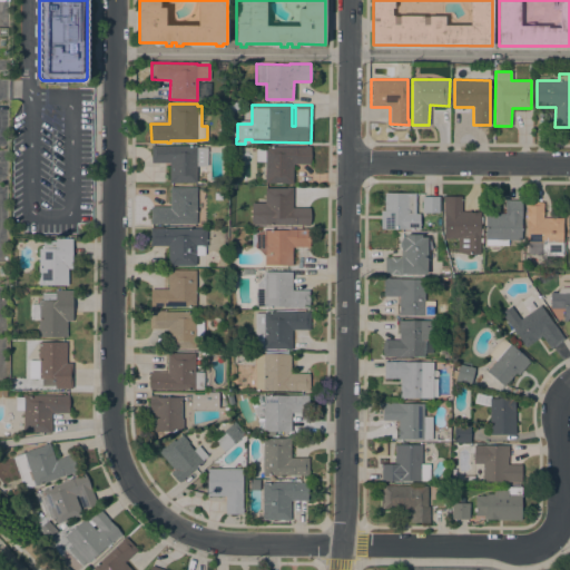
[(196,146),(196,147),(207,147),(207,166),(196,166),(196,183),(169,183),(169,163),(150,163),(151,146),(196,146)]
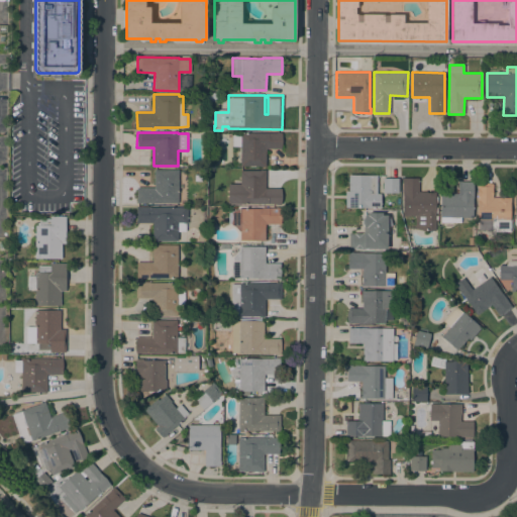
[(232,133),(240,133),(240,132),(281,132),(281,148),(266,148),(266,167),(260,167),(260,166),(255,166),(255,167),(249,167),(249,166),(240,166),(240,146),(232,146),(232,133)]
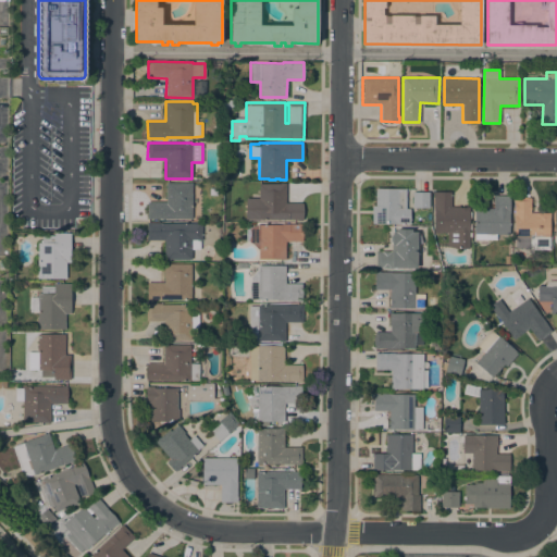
[(166,182),(192,183),(192,219),(147,219),(148,201),(166,201),(166,182)]
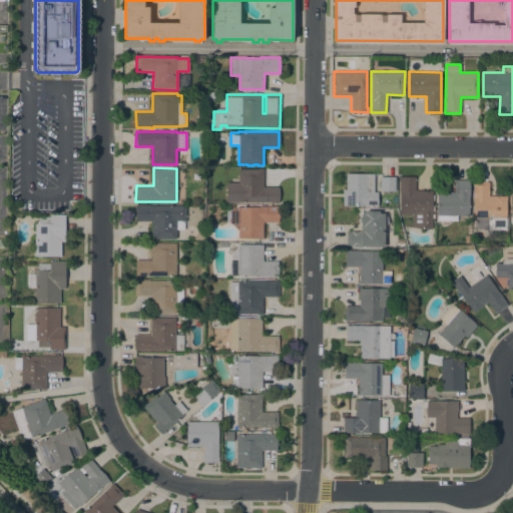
[(258,168),(264,168),(264,186),(279,186),(279,202),(275,202),(226,201),(226,182),(238,182),(238,168),(258,168)]
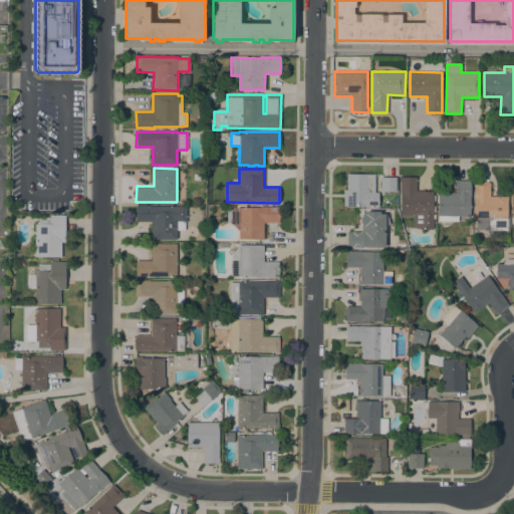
[(374,174),(374,192),(378,192),(378,206),(343,206),(343,190),(346,190),(346,174),(374,174)]
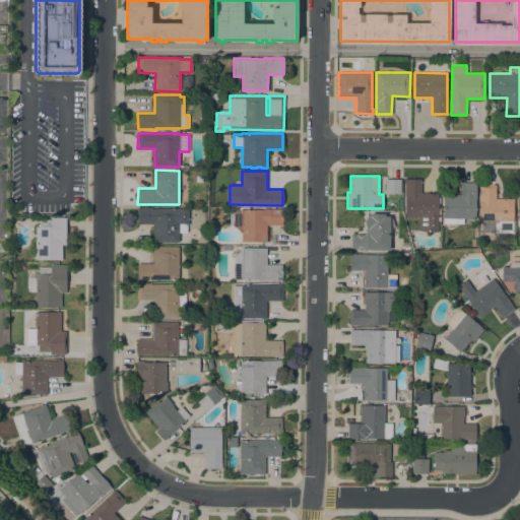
[(400,179),(400,193),(385,193),(385,179),(400,179)]
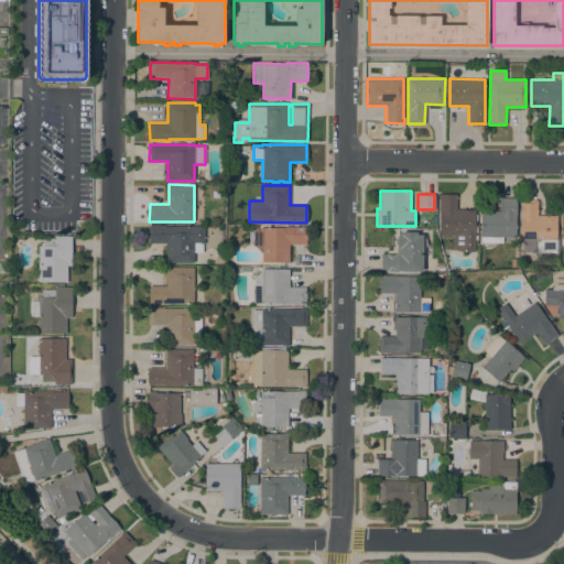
[(456,194),(456,209),(463,209),(464,209),(475,209),(475,215),(477,215),(477,221),(475,221),(475,226),(477,226),(477,231),(475,231),(475,235),(477,235),(477,239),(475,239),(475,251),(463,251),(463,247),(455,247),(455,235),(438,235),(440,208),(438,208),(438,199),(438,194),(456,194)]
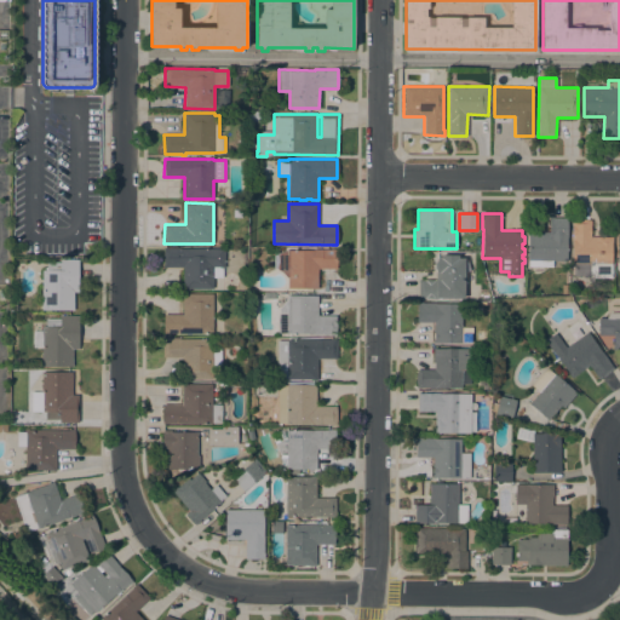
[(528,231),(549,231),(550,217),(567,217),(567,260),(552,260),(552,267),(528,267),(528,259),(528,231)]
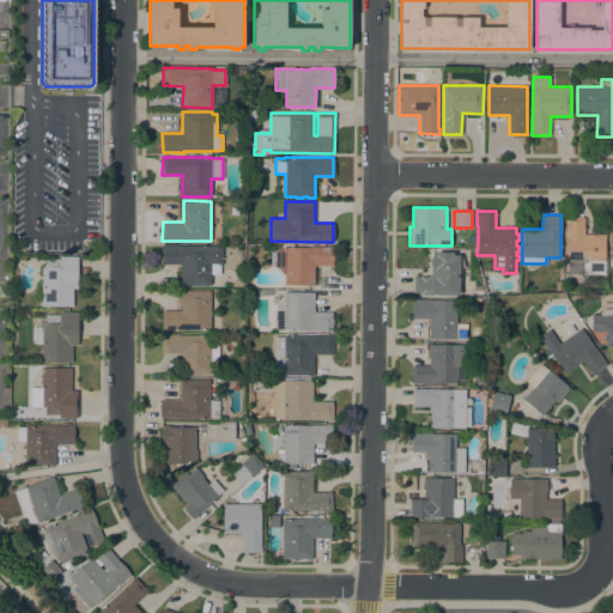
[(605,274),(566,274),(566,236),(565,236),(565,217),(569,217),(581,217),(584,217),(584,234),(606,234),(606,240),(605,240),(605,274)]
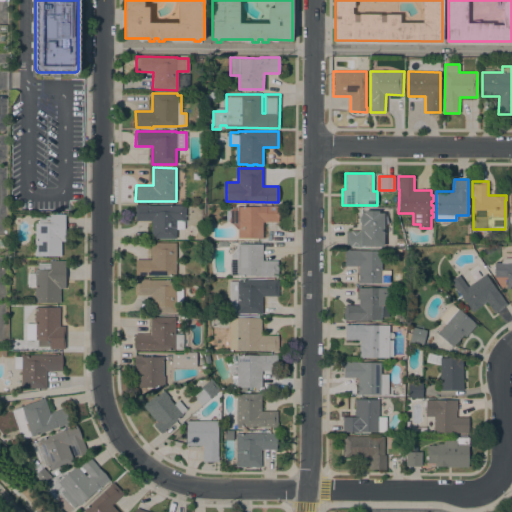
[(148,204),(148,205),(185,205),(185,220),(184,220),(184,229),(176,229),(176,238),(156,238),(151,238),(151,220),(135,220),(135,204),(148,204)]
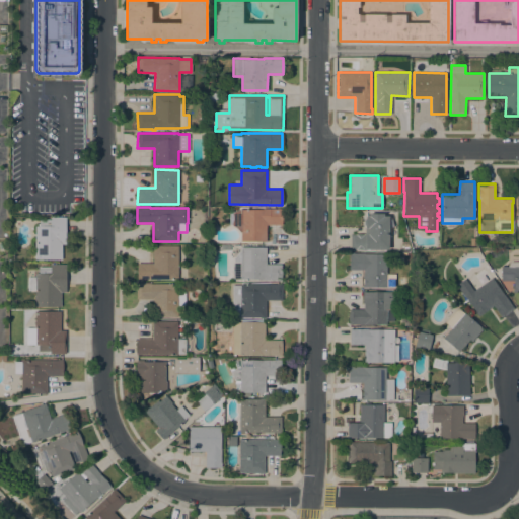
[(264,209),(264,208),(282,209),(282,224),(266,224),(266,241),(240,241),(240,232),(239,231),(236,227),(232,225),(231,224),(232,222),(233,219),(233,217),(232,212),(241,209),(264,209)]
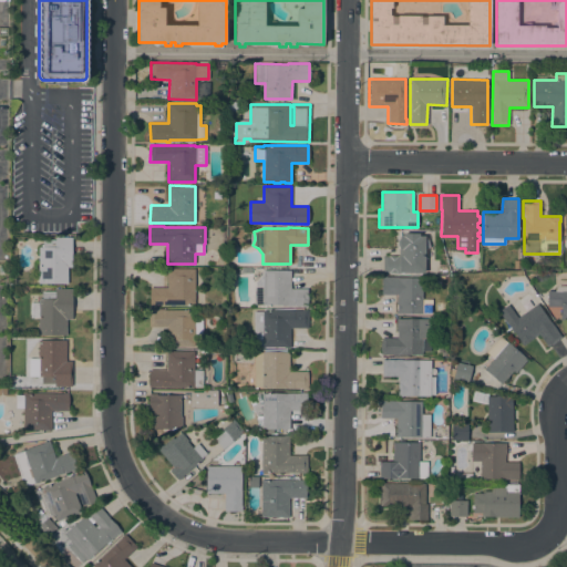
[(426,255),(426,257),(424,257),(424,271),(393,272),(393,275),(388,275),(388,272),(383,272),(383,258),(383,256),(402,256),(401,249),(399,249),(399,246),(398,245),(398,240),(400,239),(399,236),(402,236),(402,233),(419,233),(419,236),(424,236),(424,237),(428,237),(432,255),(426,255)]
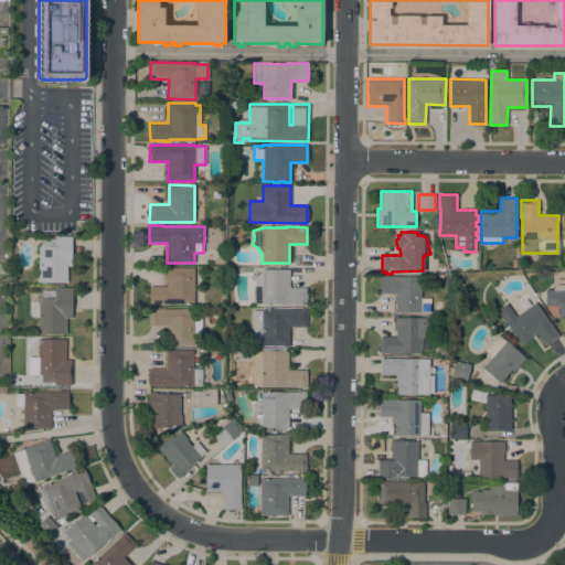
[(39,246),(43,246),(43,238),(55,238),(55,236),(72,236),(71,266),(66,266),(66,283),(39,283),(39,246)]
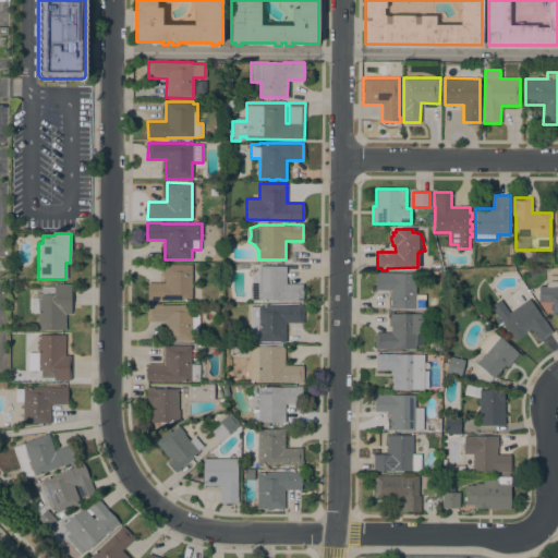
[(192,284),(199,284),(199,299),(192,299),(192,300),(147,300),(147,282),(165,283),(165,264),(192,264),(192,284)]
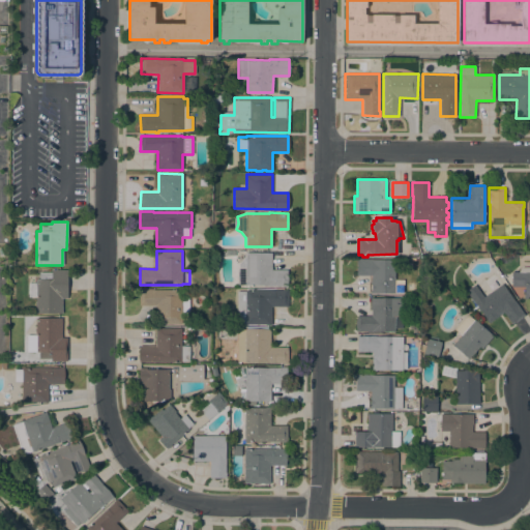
[(245,256),(245,253),(271,252),(271,270),(287,269),(287,286),(268,286),(268,285),(238,285),(238,263),(245,256)]
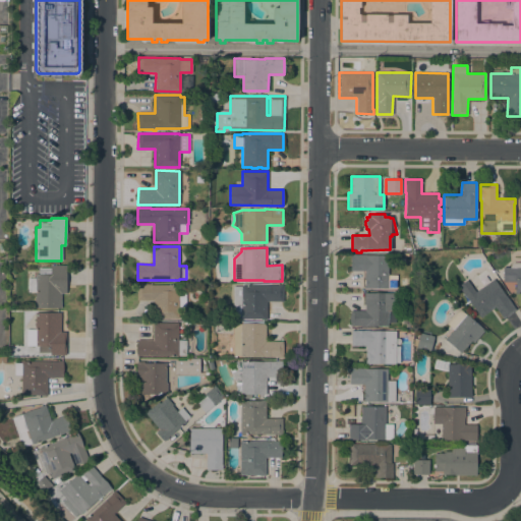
[(388,288),(363,287),(363,285),(364,285),(364,279),(363,279),(363,276),(364,276),(364,271),(350,270),(351,253),(355,253),(355,254),(388,254),(388,288)]
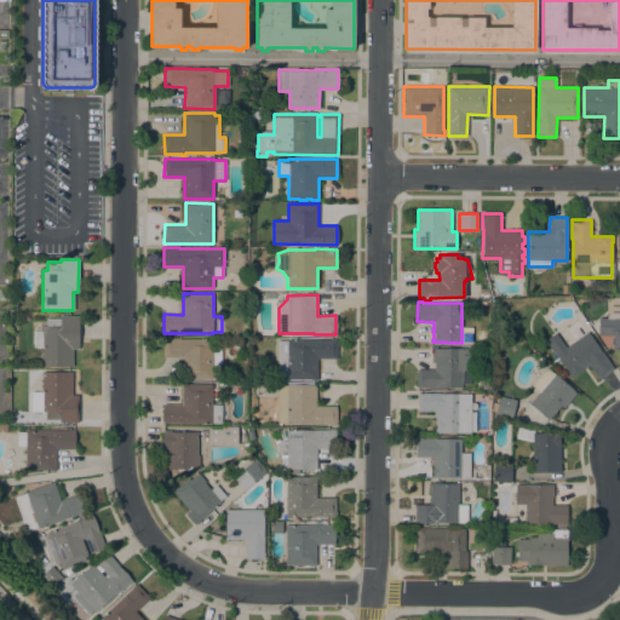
[(619,313),(619,346),(616,346),(616,349),(613,349),(613,334),(598,334),(598,317),(607,317),(607,316),(609,314),(610,313),(612,313),(619,313)]
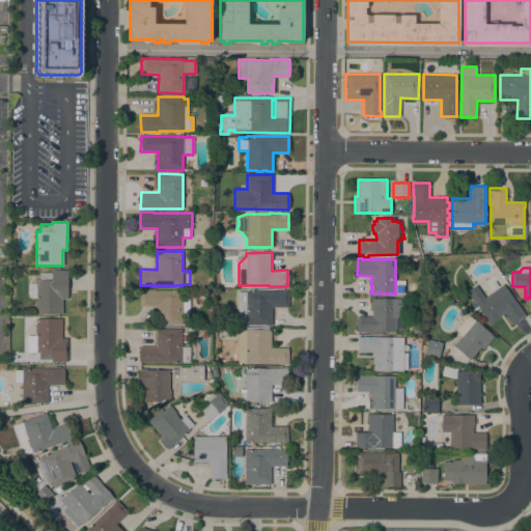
[(39,273),(51,273),(51,270),(67,270),(67,299),(62,299),(62,313),(35,313),(35,297),(28,297),(28,283),(35,283),(35,279),(39,279),(39,273)]
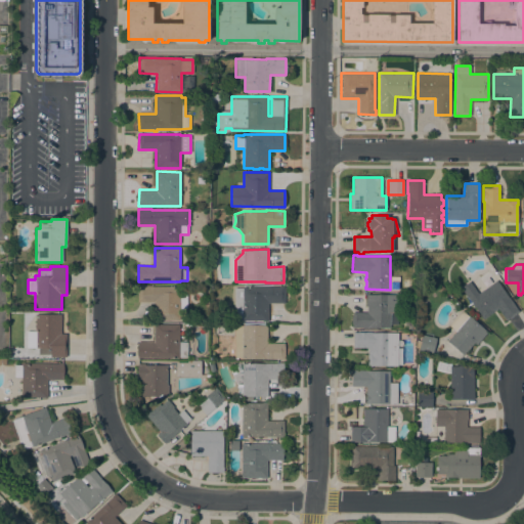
[(490,271),(518,311),(506,320),(497,308),(483,319),(461,288),(470,280),(471,284),(474,282),(490,271)]
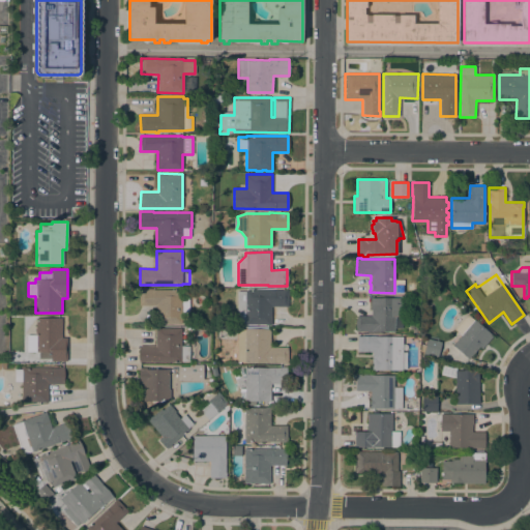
[(182,289),(182,297),(188,297),(188,313),(181,313),(181,324),(156,323),(156,305),(139,305),(139,289),(182,289)]
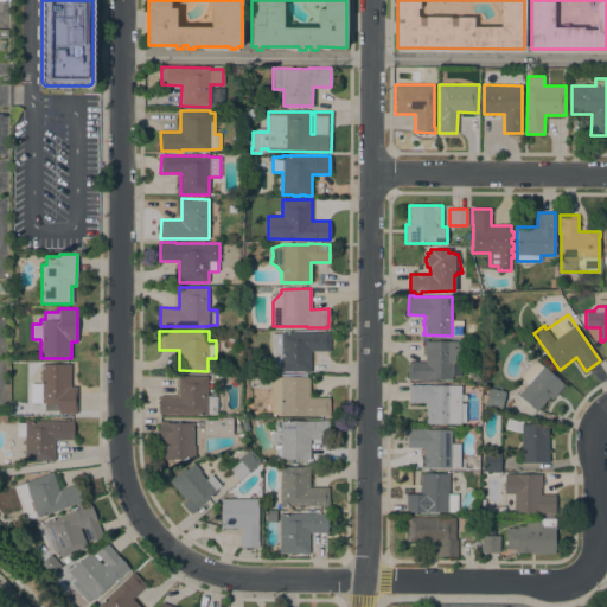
[(330,332),(330,342),(327,342),(327,351),(311,351),(310,371),(281,371),(281,370),(273,370),(274,356),(272,356),(272,333),(281,333),(281,332),(330,332)]
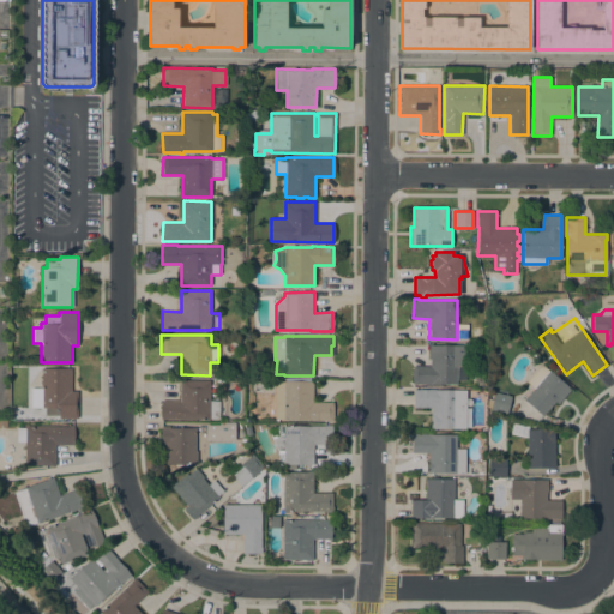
[(465,344),(465,380),(457,380),(457,384),(413,384),(413,379),(411,379),(411,371),(413,371),(413,366),(431,366),(431,359),(428,359),(428,345),(465,344)]
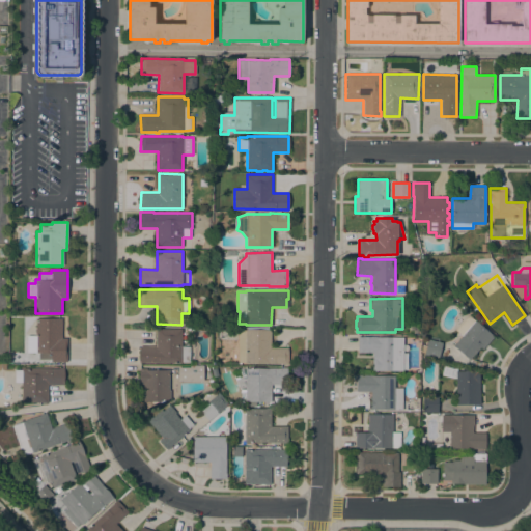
[(462,335),(455,330),(468,314),(494,336),(482,350),(480,346),(470,359),(453,345),(462,335)]
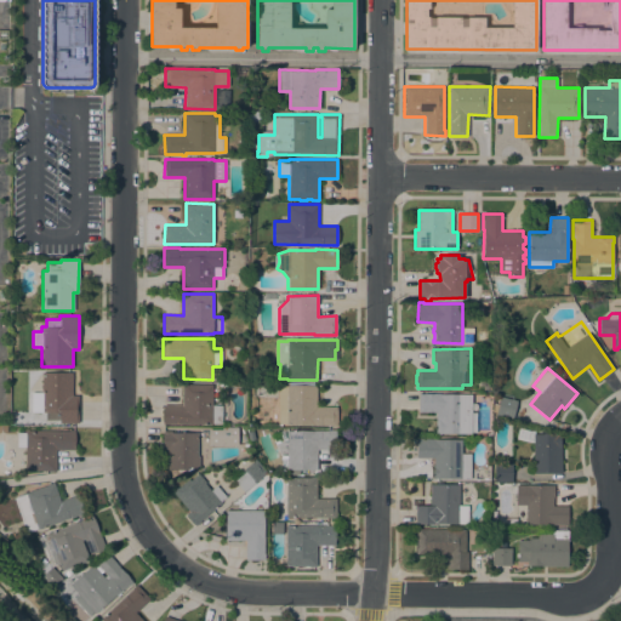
[(72,394),(79,396),(79,423),(60,423),(60,420),(45,420),(45,412),(30,411),(32,392),(41,392),(43,371),(73,372),(72,394)]
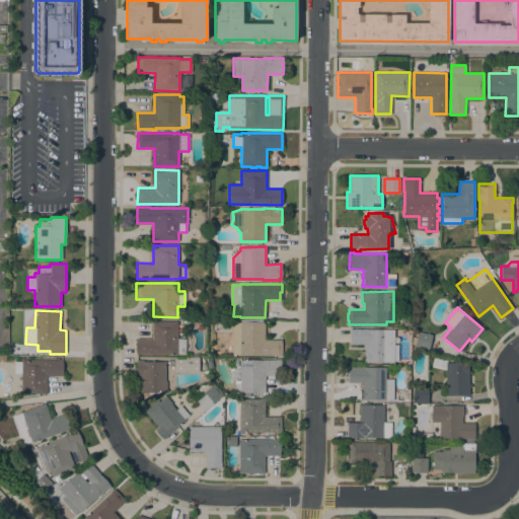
[(177,339),(184,339),(184,354),(177,354),(177,355),(136,354),(136,339),(152,339),(152,320),(177,321),(177,339)]
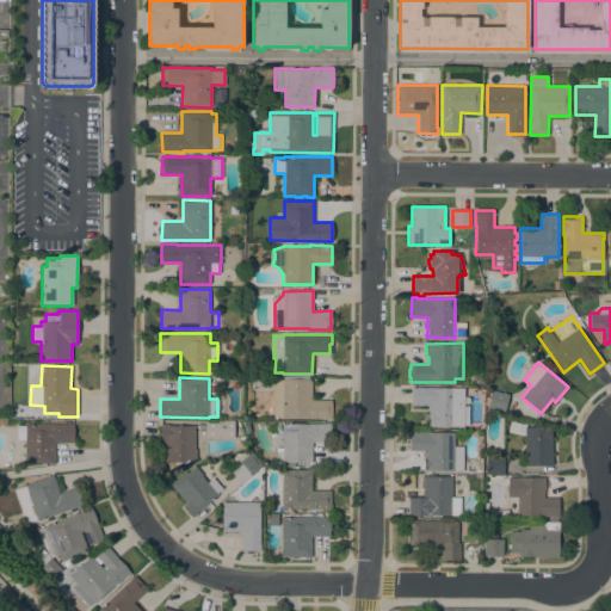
[(273,380),(283,380),(312,380),(312,400),(332,400),(332,418),(282,418),(282,417),(273,417),(273,380)]
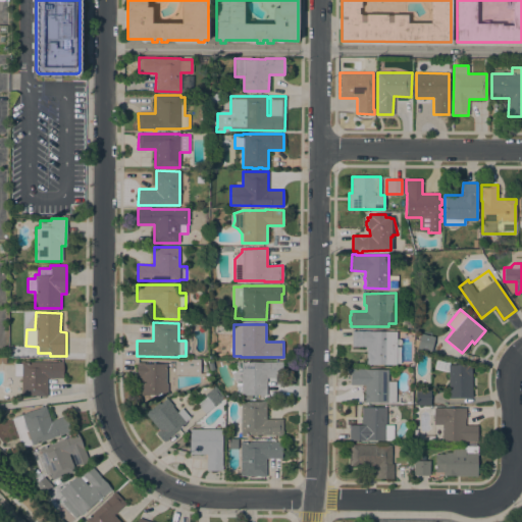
[(352,331),(397,331),(396,347),(400,347),(400,364),(366,364),(366,346),(352,346),(352,331)]
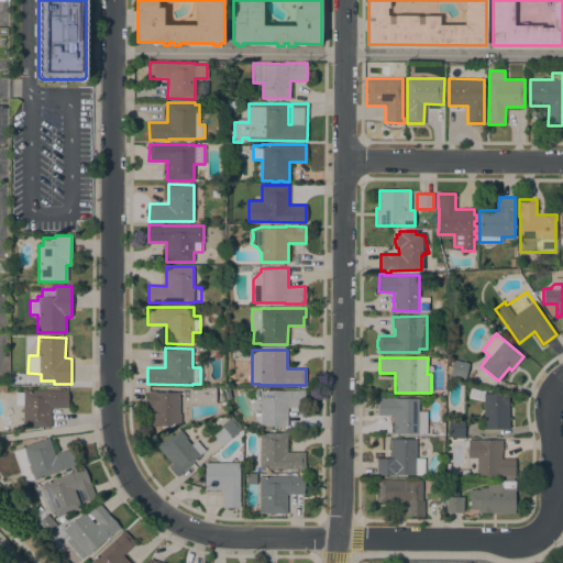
[(468,363),(465,379),(450,375),(453,360),(468,363)]
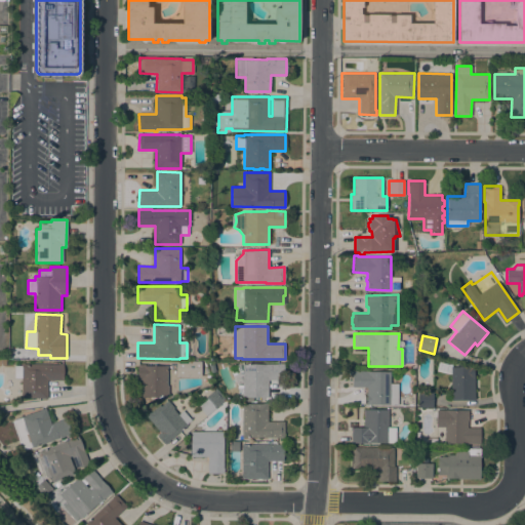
[(474,366),(475,400),(451,400),(451,375),(436,372),(439,360),(451,363),(451,367),(474,366)]
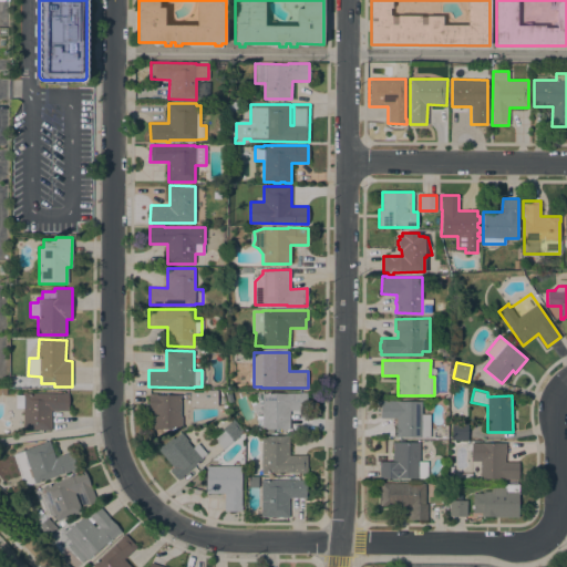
[(203,405),(203,391),(217,391),(217,405),(203,405)]
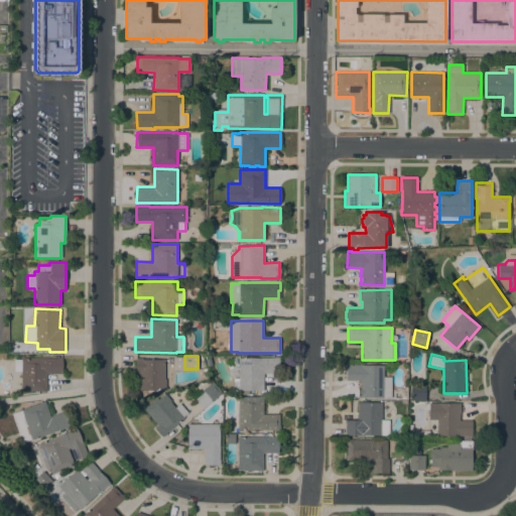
[(57,358),(57,357),(62,357),(62,374),(46,374),(46,391),(40,391),(21,391),(21,371),(14,371),(14,359),(21,359),(21,358),(57,358)]
